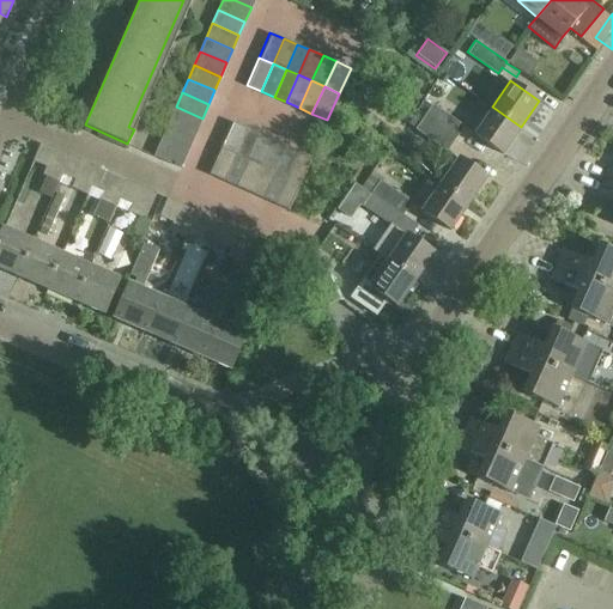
[(423,115),(454,136),(462,125),(431,103),(423,115)]
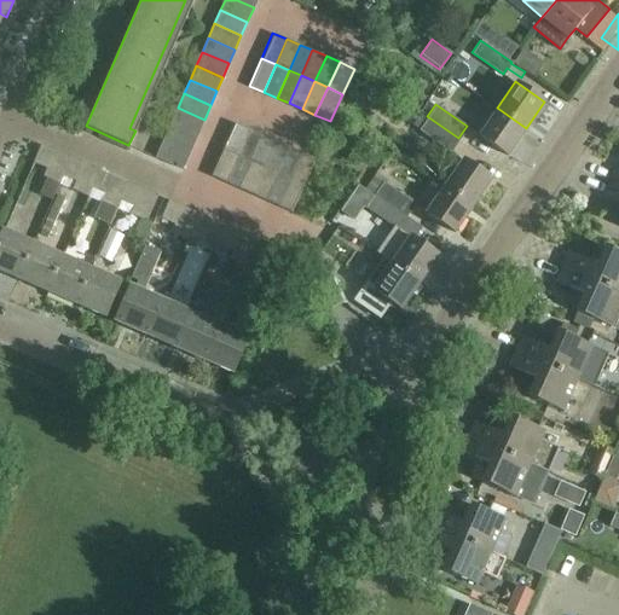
[(198,133),(204,120),(178,108),(171,121),(198,133)]
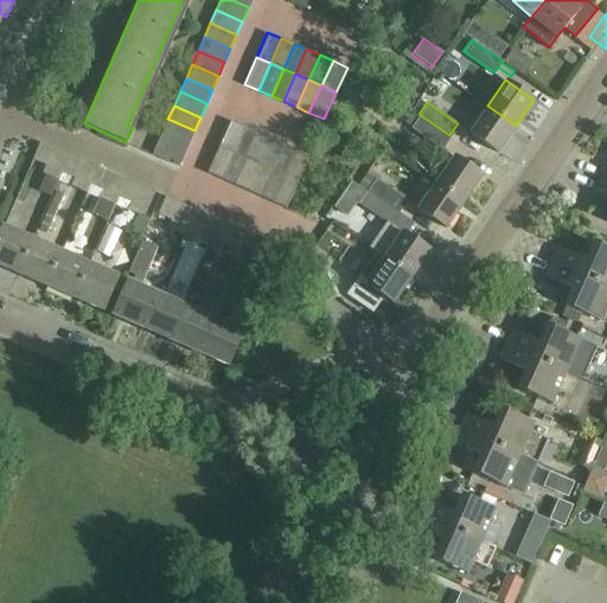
[(516,126),(487,106),(470,132),(498,152),(516,126)]
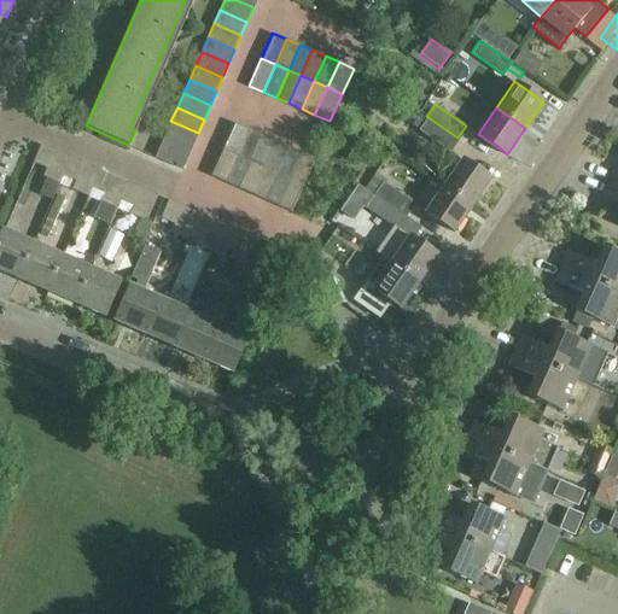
[(458,138),(426,116),(418,128),(449,150),(458,138)]
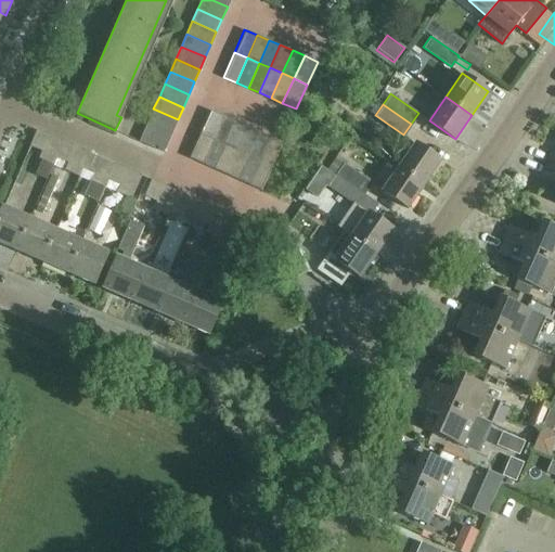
[(163,152),(172,131),(178,119),(153,108),(139,141),(163,152)]
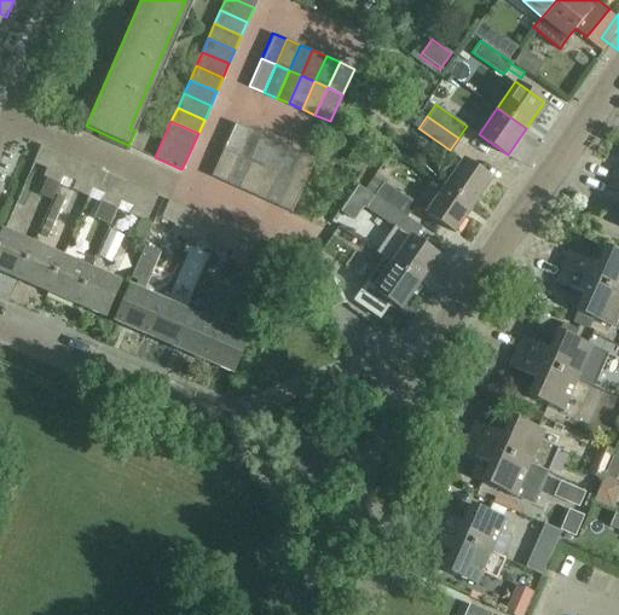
[(233,121),(223,148),(235,154),(246,127),(233,121)]
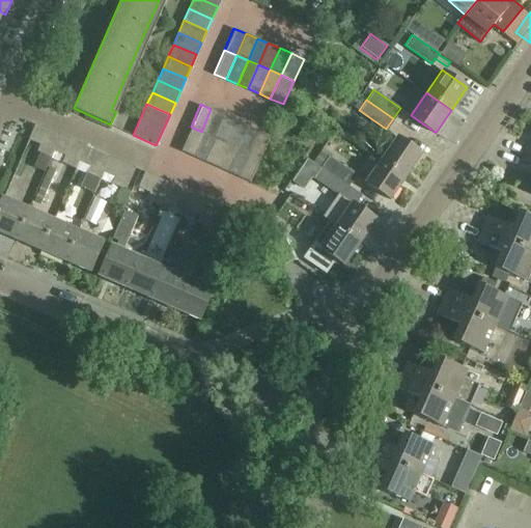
[(222,113),(211,109),(201,132),(212,136),(222,113)]
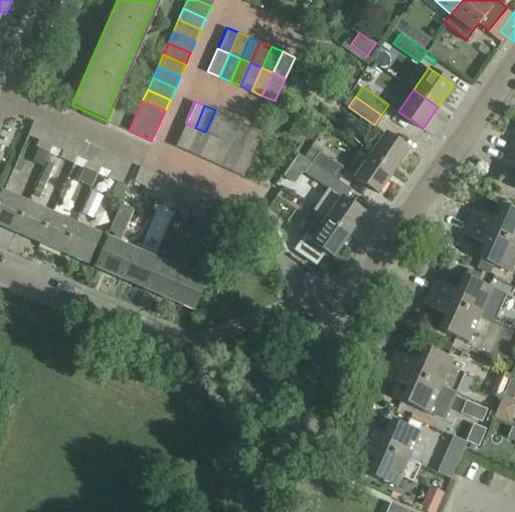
[(226,115),(215,110),(205,132),(216,137),(226,115)]
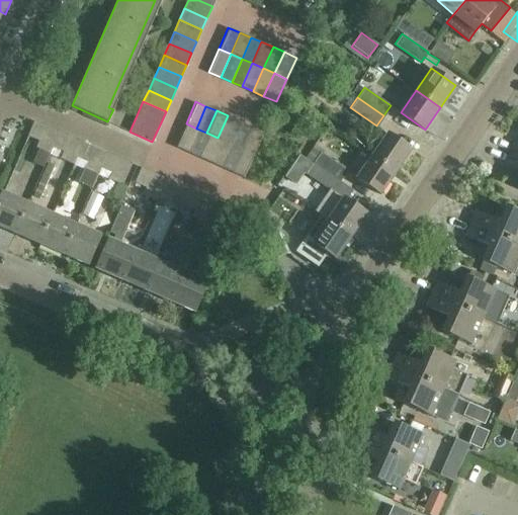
[(239,120),(228,115),(218,138),(229,143),(239,120)]
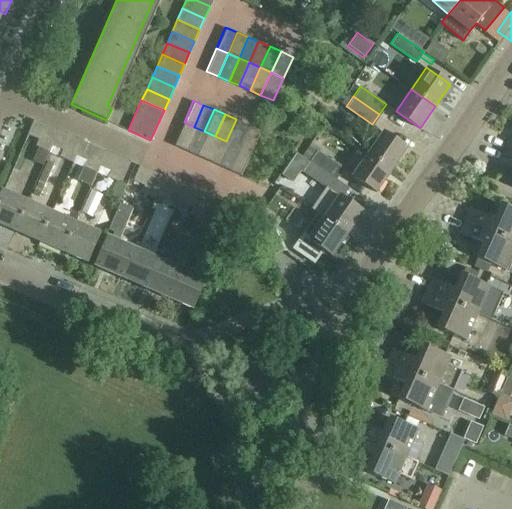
[(28,134),(37,138),(35,143),(48,149),(51,143),(52,144),(58,130),(34,119),(28,134)]
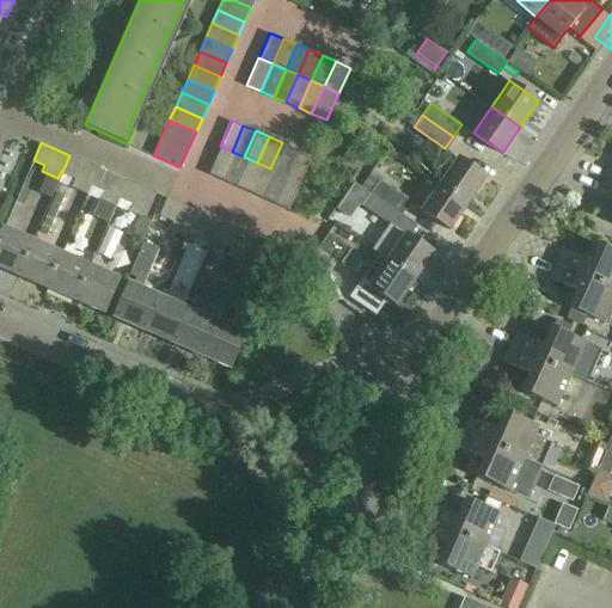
[(295,148),(282,142),(270,169),(285,174),(295,148)]
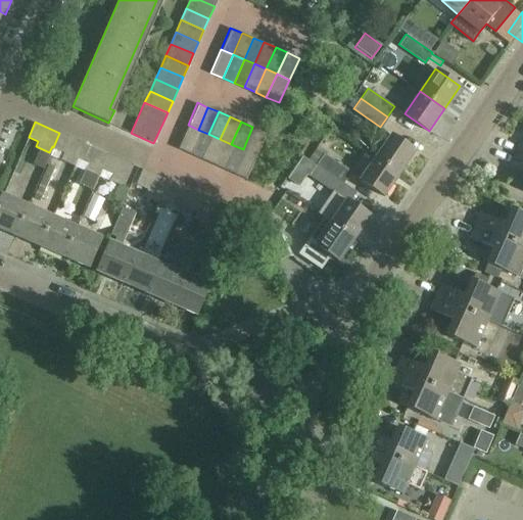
[(178,147),(188,152),(198,130),(188,125),(178,147)]
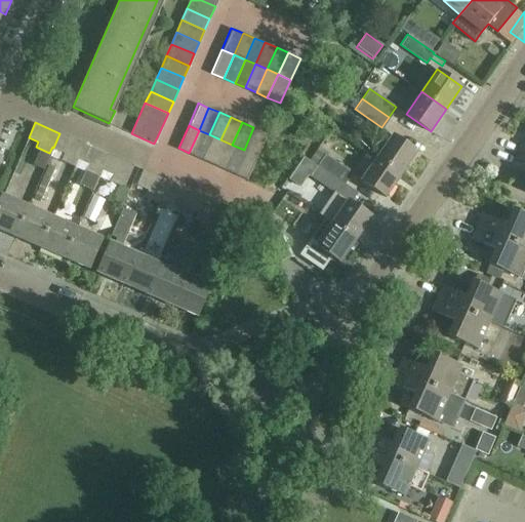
[(267,133),(253,127),(244,150),(256,156),(267,133)]
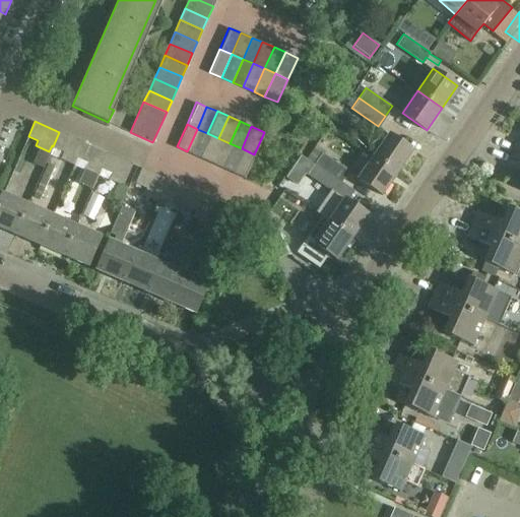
[(187,151),(198,155),(207,133),(197,129),(187,151)]
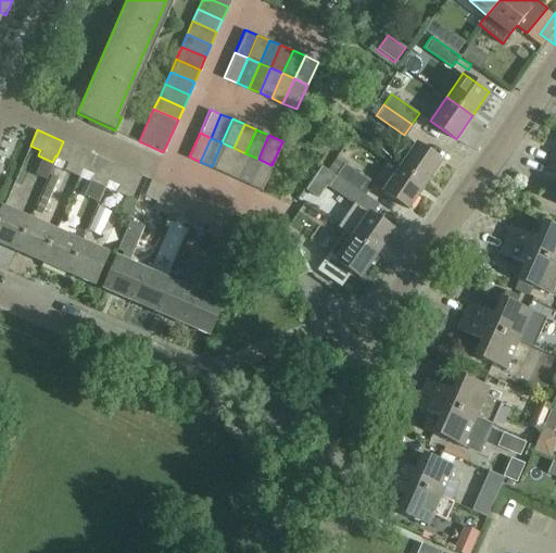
[(212,166),(223,172),(234,148),(222,142),(212,166)]
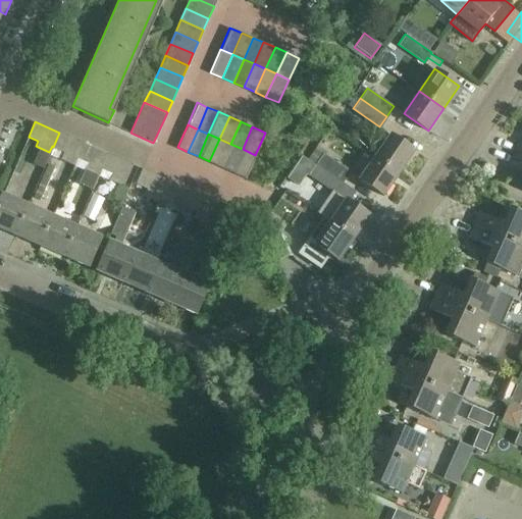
[(375,156),(399,173),(414,151),(390,134),(375,156)]
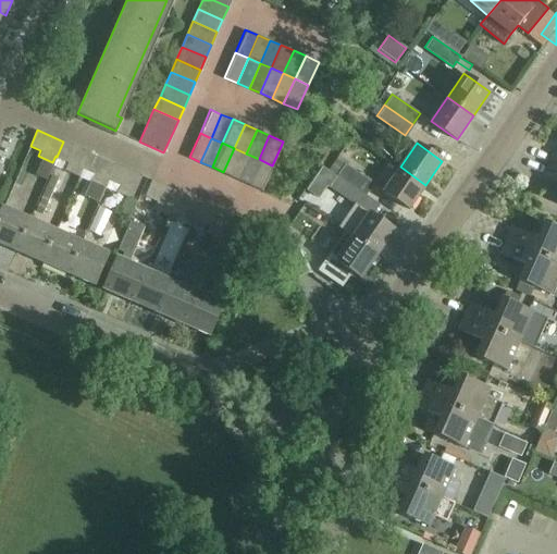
[(223,172),(236,177),(246,154),(234,148),(223,172)]
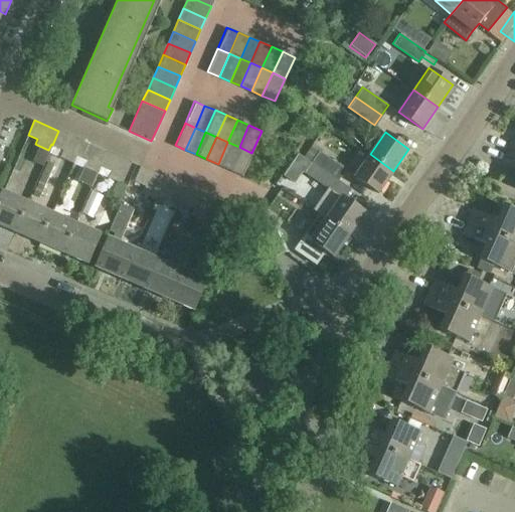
[(101,166),(107,151),(82,141),(76,155),(77,156),(87,160),(83,166),(98,172),(101,166)]
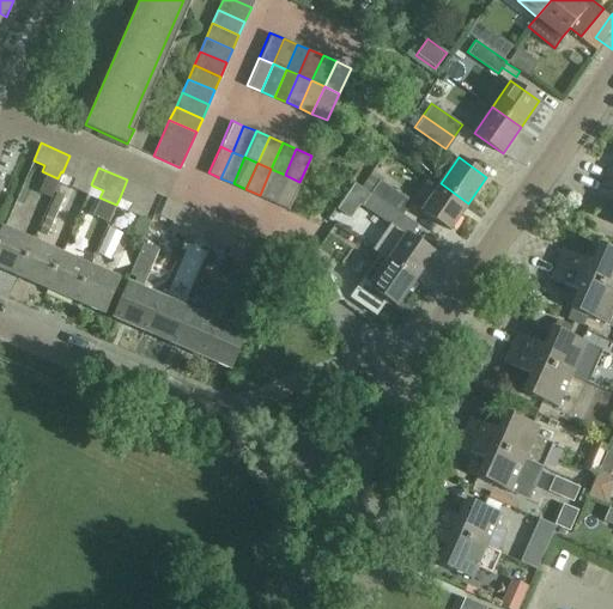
[(260,195),(273,201),(285,175),(271,169),(260,195)]
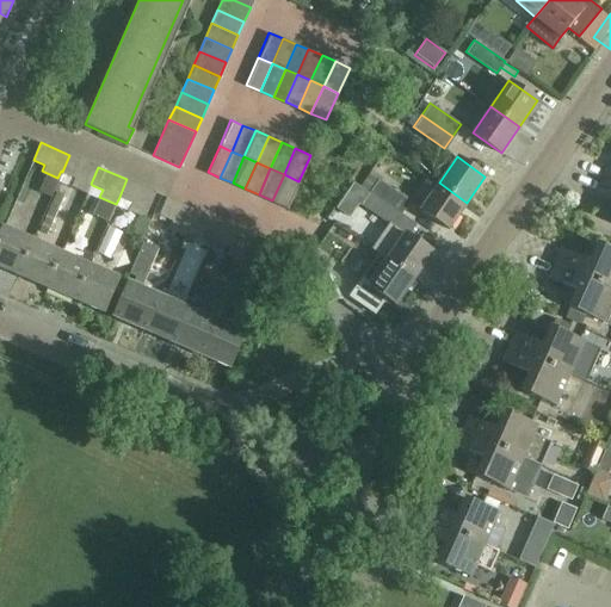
[(272,200),(288,208),(298,181),(284,174),(272,200)]
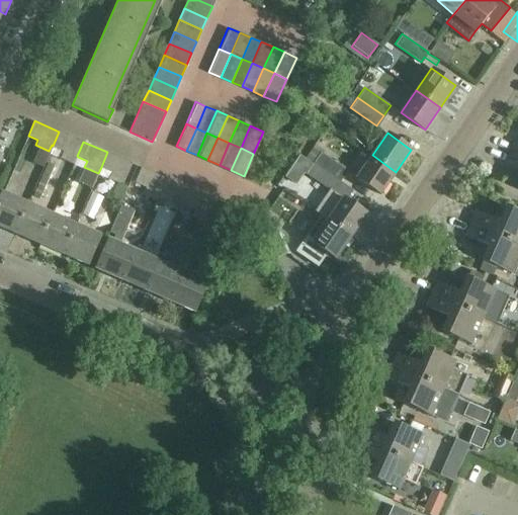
[(122,184),(132,163),(107,152),(101,167),(112,172),(109,179),(122,184)]
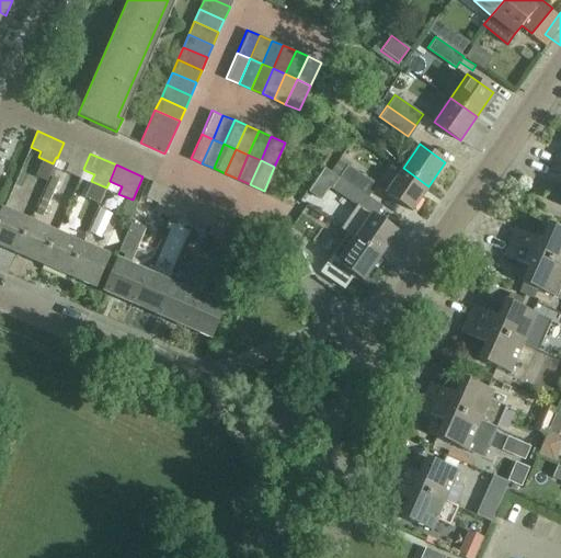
[(346,164),(339,175),(367,196),(375,184),(346,164)]
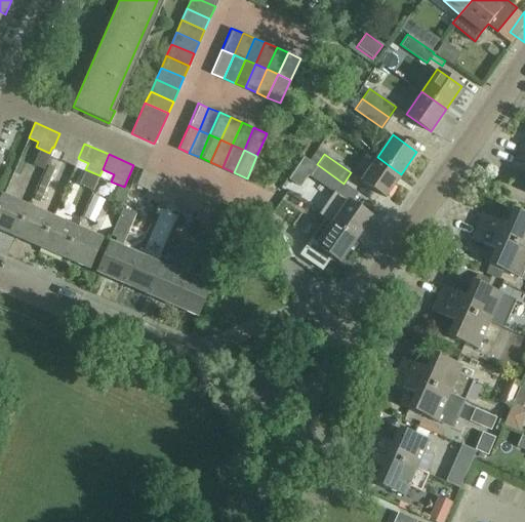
[(303,155),(288,177),(299,186),(308,174),(310,175),(317,164),(308,159),(303,155)]
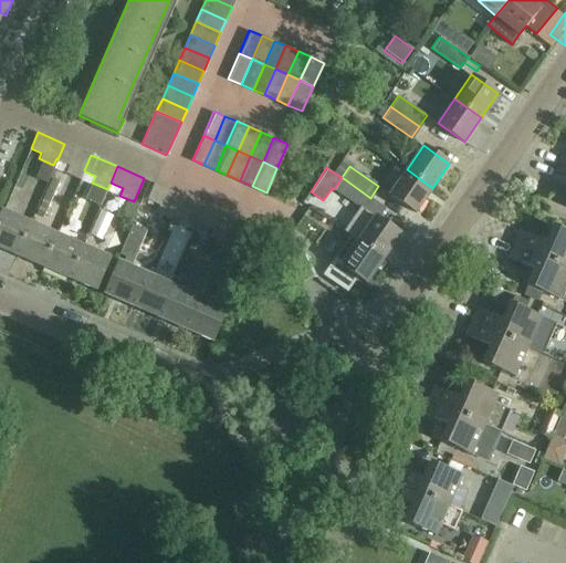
[(565,170),(557,167),(552,179),(565,185),(565,170)]
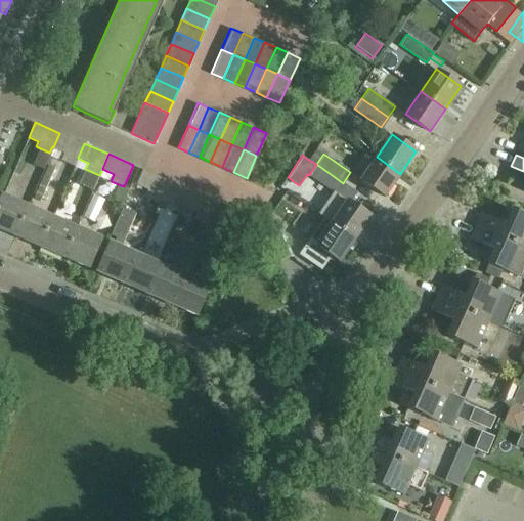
[(360,179),(368,184),(385,196),(400,174),(377,157),(360,179)]
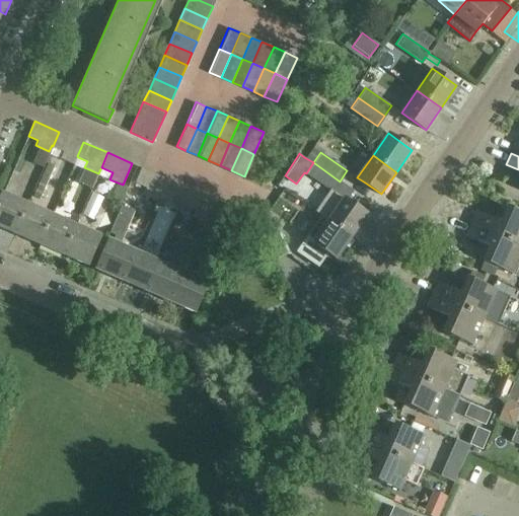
[(49,162),(33,196),(40,198),(55,165),(49,162)]
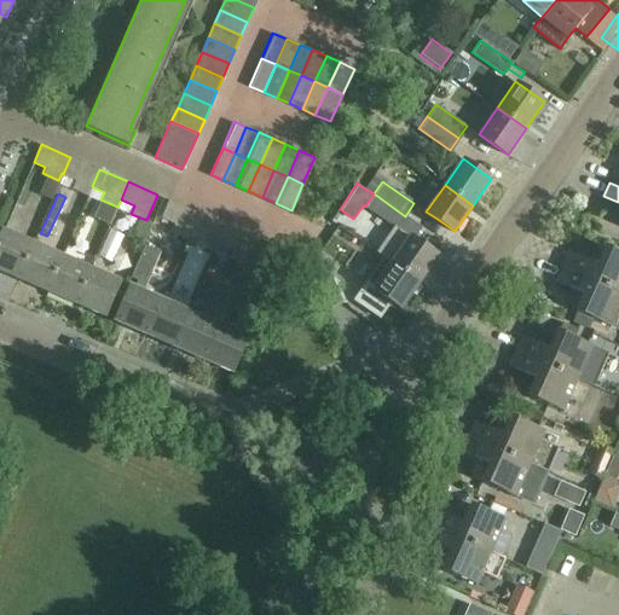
[(374,193),(365,207),(395,227),(395,226),(411,236),(414,238),(421,227),(405,216),(374,193)]
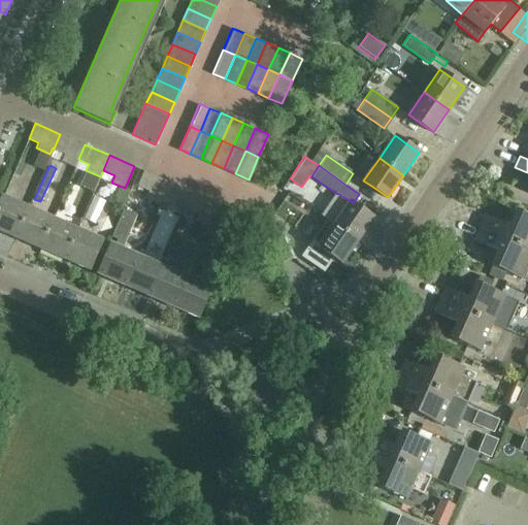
[(159,203),(162,196),(168,182),(143,170),(137,186),(147,190),(144,197),(159,203)]
